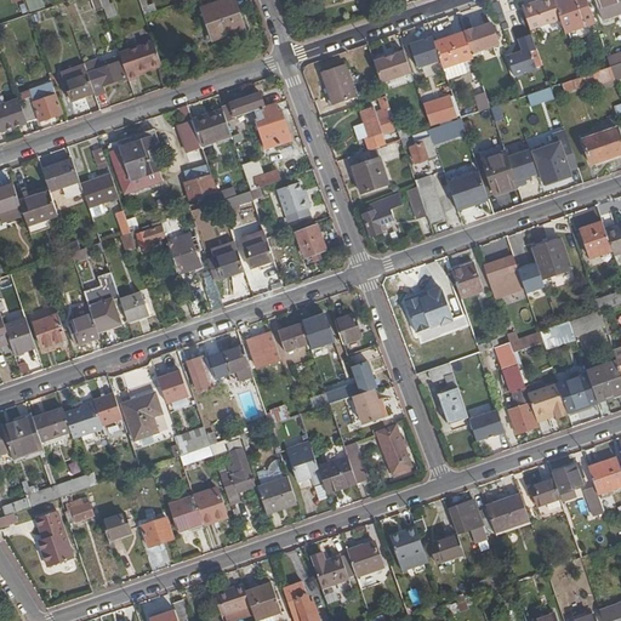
[(35,12),(44,10),(40,0),(23,0),(28,15),(35,12)]
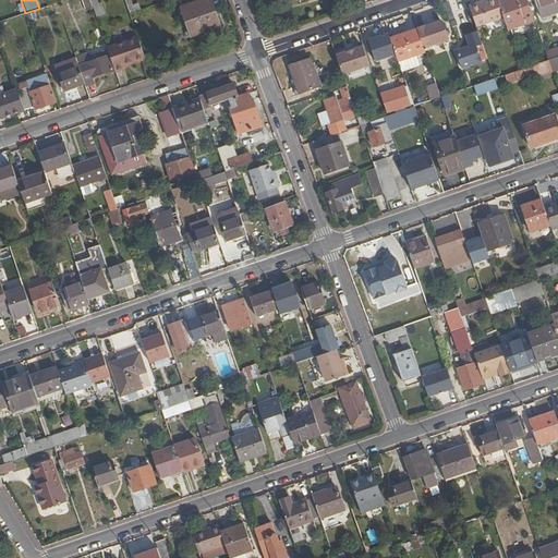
[(84,0),(87,10),(94,8),(92,0),(84,0)]
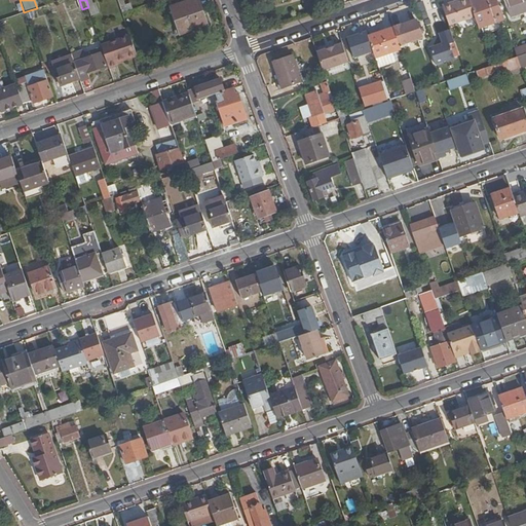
[(123,0),(117,0),(122,12),(133,9),(130,4),(125,5),(123,0)]
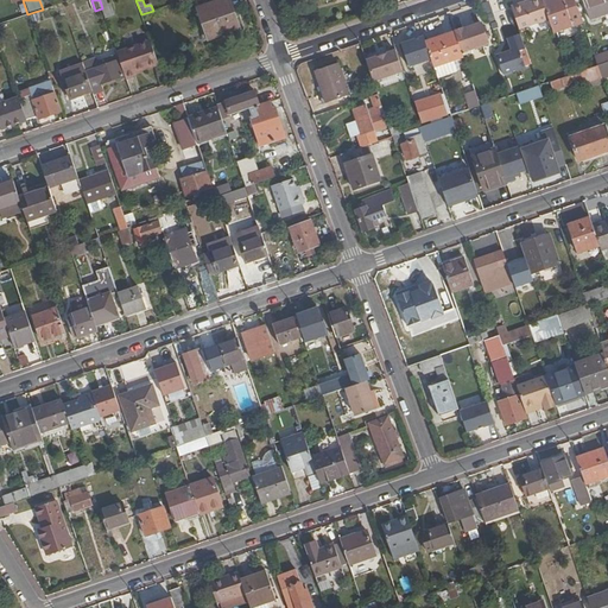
[(195,0),(185,0),(189,11),(197,8),(198,7),(197,4),(195,0)]
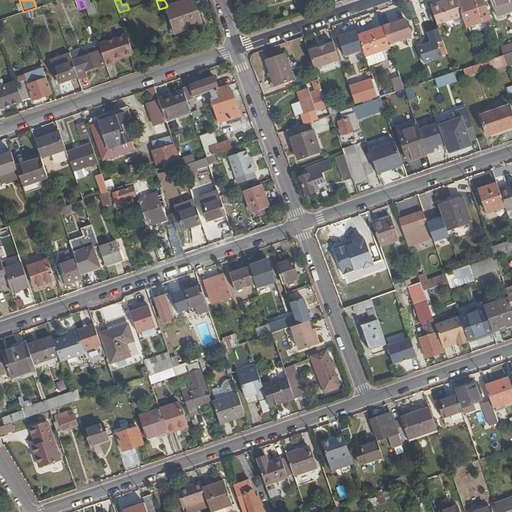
[(193,0),(185,0),(167,6),(166,7),(175,33),(202,24),(193,0)]
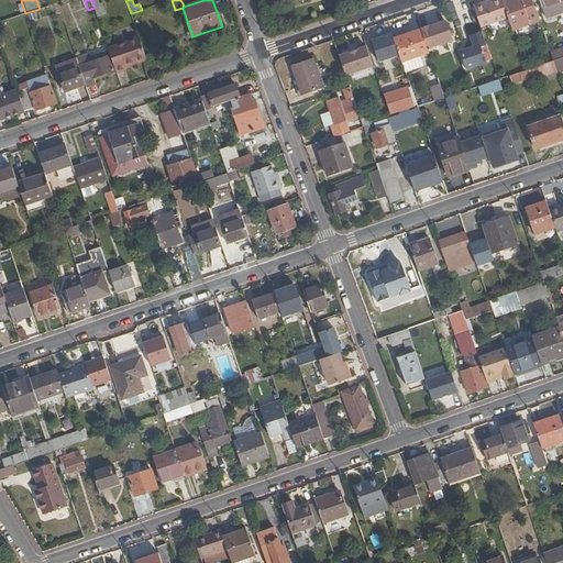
[(473,7),(474,10),(489,4),(488,0),(473,7)]
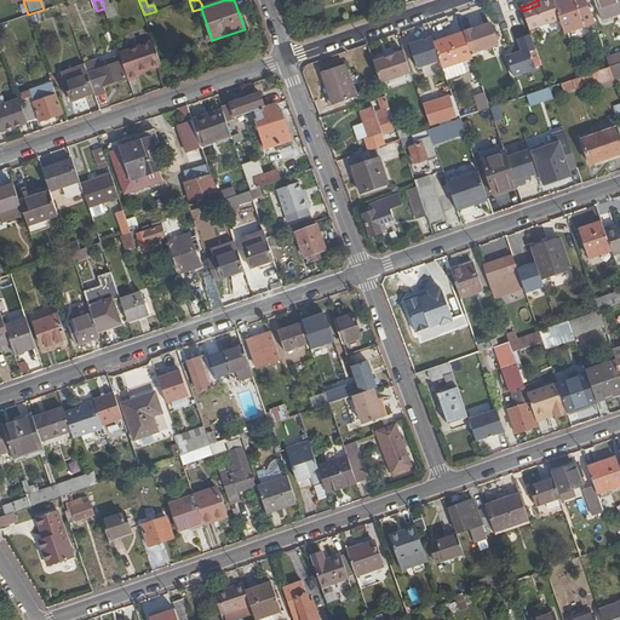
[(554,0),(551,1),(558,22),(563,35),(593,24),(584,0),(554,0)]
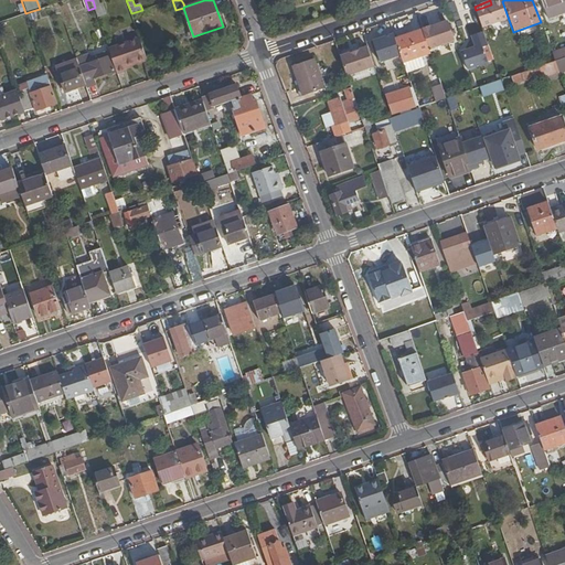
[(564,3),(563,0),(540,0),(543,10),(556,6),(556,8),(564,4),(564,3)]
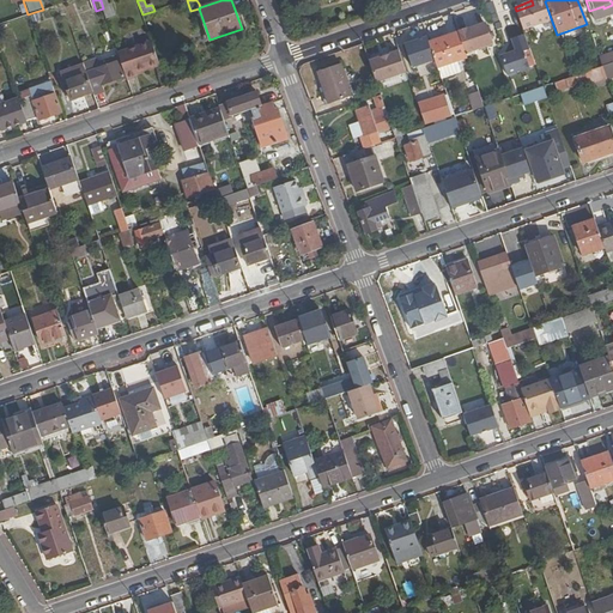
[(516,11),(523,31),(552,22),(545,1),(533,5),(516,11)]
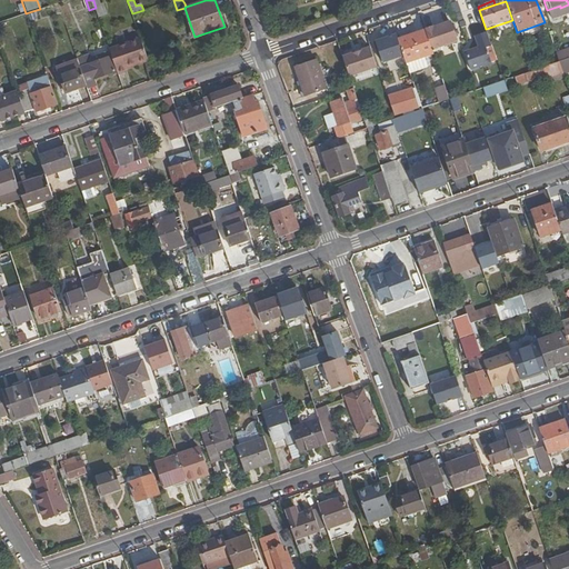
[(425,31),(431,50),(456,41),(449,22),(433,28),(425,31)]
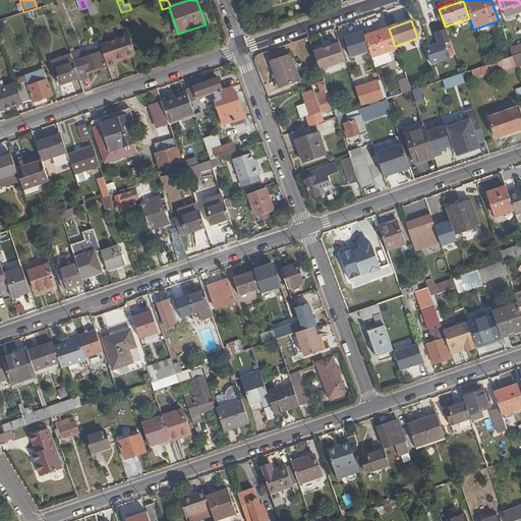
[(388,52),(397,49),(395,46),(389,29),(389,27),(363,37),(371,58),(375,69),(392,63),(388,52)]
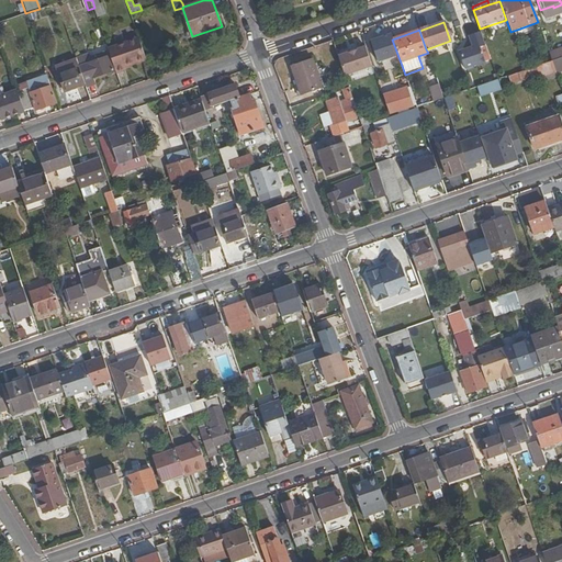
[(138,37),(108,47),(115,72),(125,69),(124,66),(146,58),(138,37)]
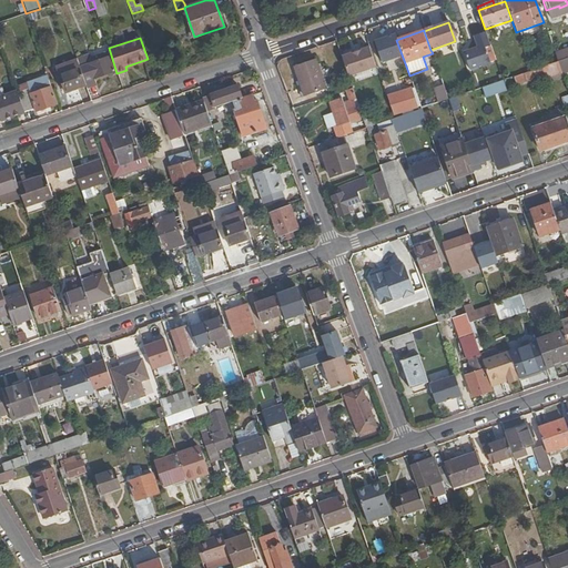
[(396,67),(405,63),(396,40),(388,42),(396,67)]
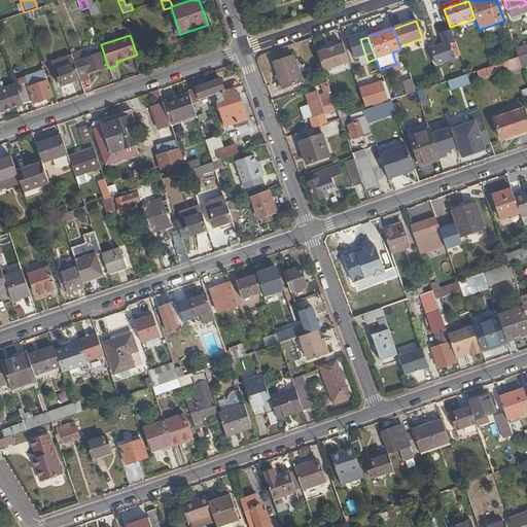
[(436,64),(454,58),(450,43),(431,49),(436,64)]
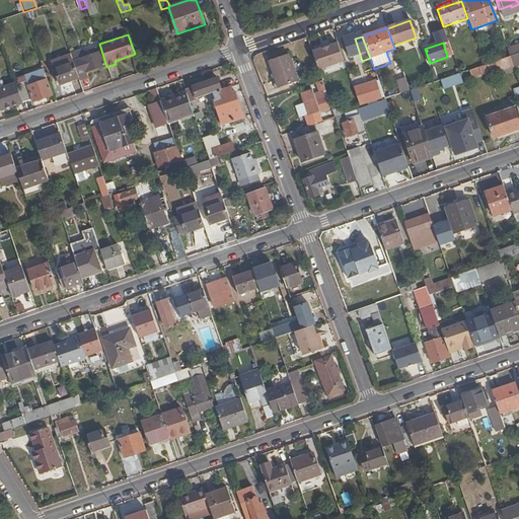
[(318,71),(343,62),(337,45),(312,53),(318,71)]
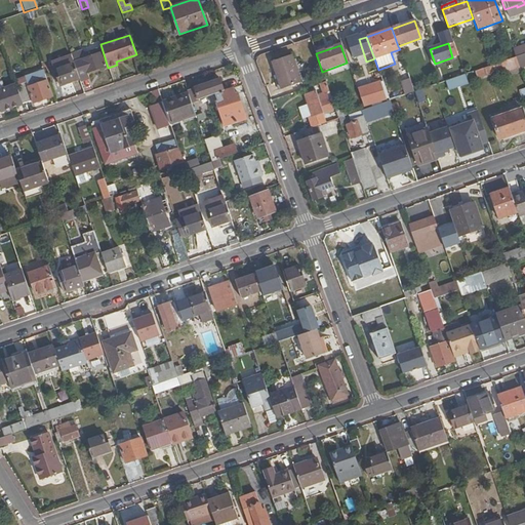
[(89,46),(71,53),(74,63),(79,79),(80,81),(89,78),(87,72),(106,66),(98,47),(95,48),(95,47),(90,49),(89,46)]
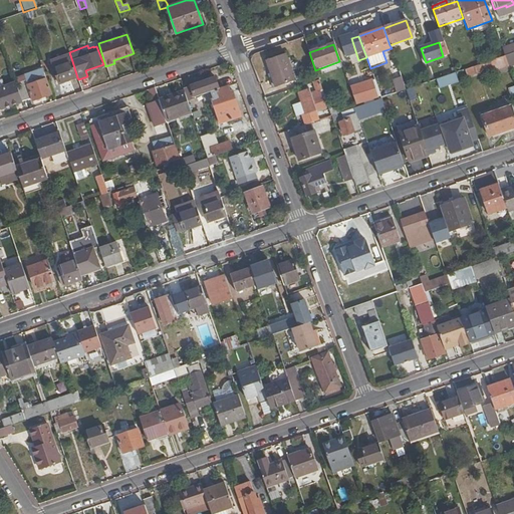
[(504,55),(504,56),(513,52),(513,45),(502,50),(503,52),(504,55)]
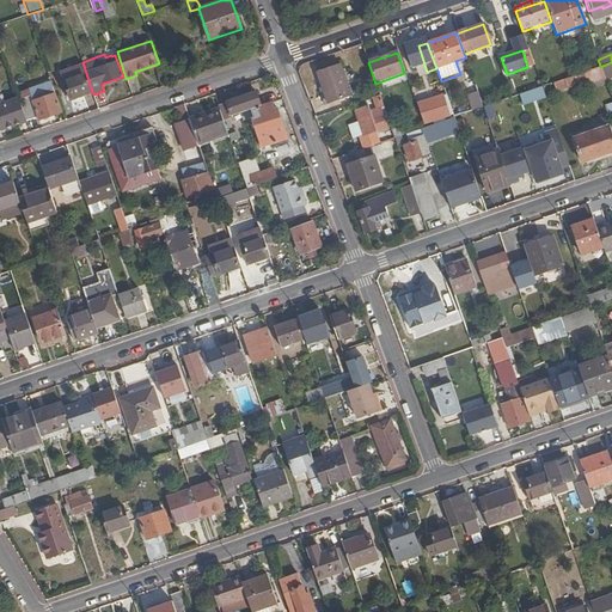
[(611,62),(600,67),(604,77),(611,73),(611,62)]
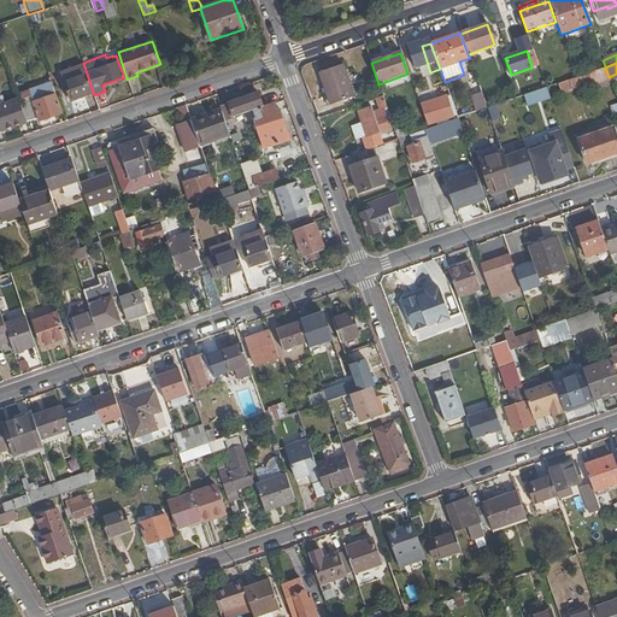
[(330,107),(354,98),(342,65),(319,74),(330,107)]
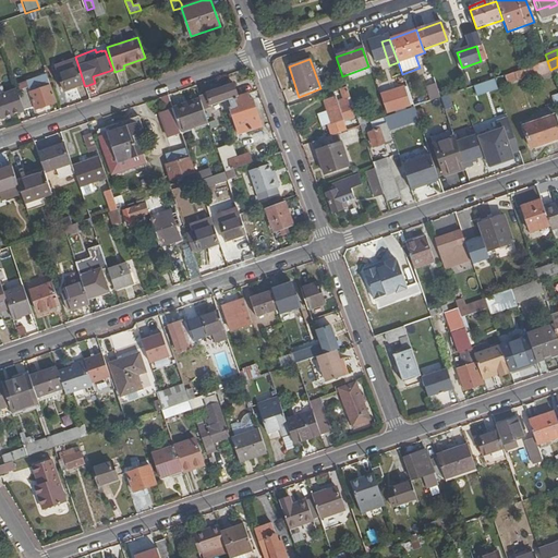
[(520,71),(498,79),(499,82),(506,80),(507,85),(534,75),(535,77),(552,72),(550,70),(547,61),(520,71)]
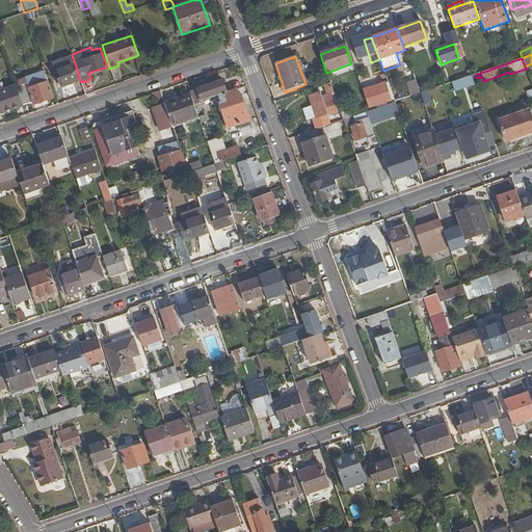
[(80,80),(75,63),(54,71),(60,86),(80,80)]
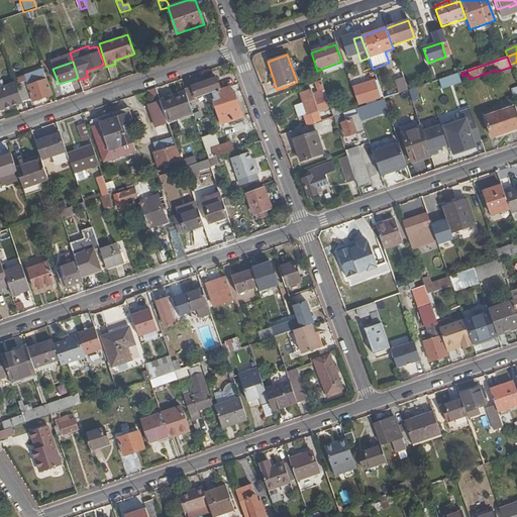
[(47,81),(43,69),(24,76),(26,82),(16,85),(23,103),(31,100),(32,102),(53,95),(47,81)]
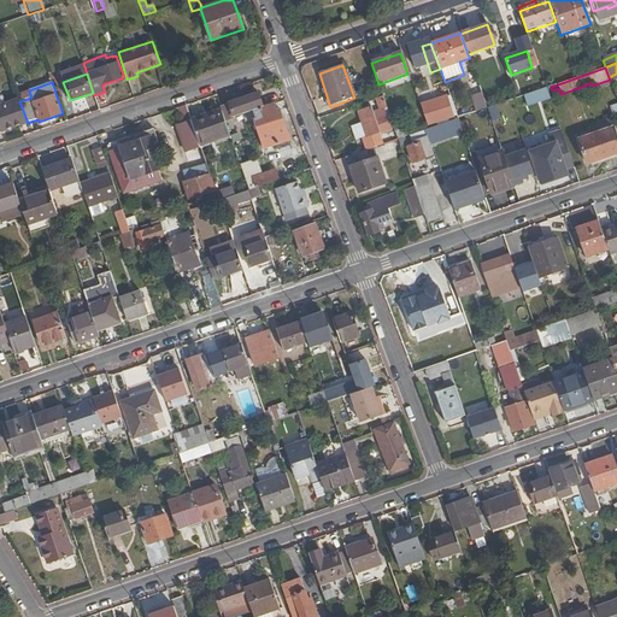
[(526,106),(550,98),(545,86),(522,94),(526,106)]
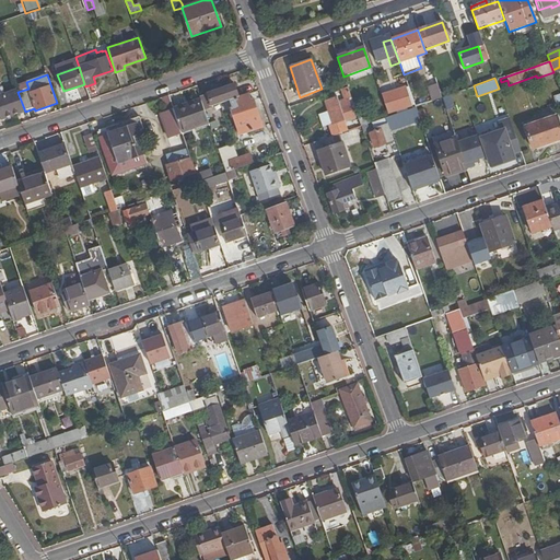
[(213,107),(220,105),(231,101),(240,98),(234,84),(209,93),(213,107)]
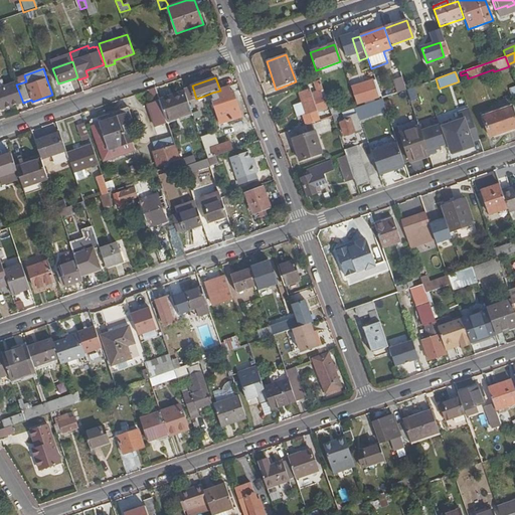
[(477,94),(484,92),(479,77),(472,80),(477,94)]
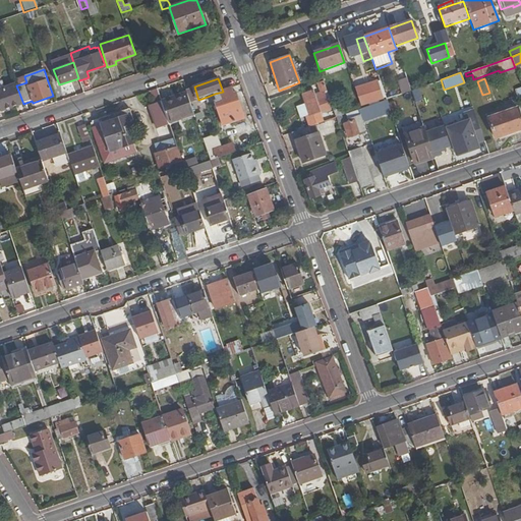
[(378,85),(381,84),(379,80),(355,89),(358,98),(362,97),(363,101),(373,98),(374,101),(382,99),(378,85)]
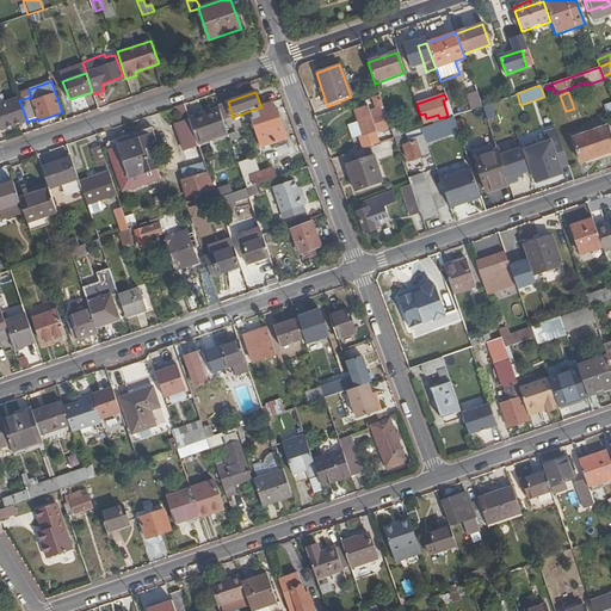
[(0,129),(20,122),(13,102),(5,104),(2,96),(0,96),(0,129)]
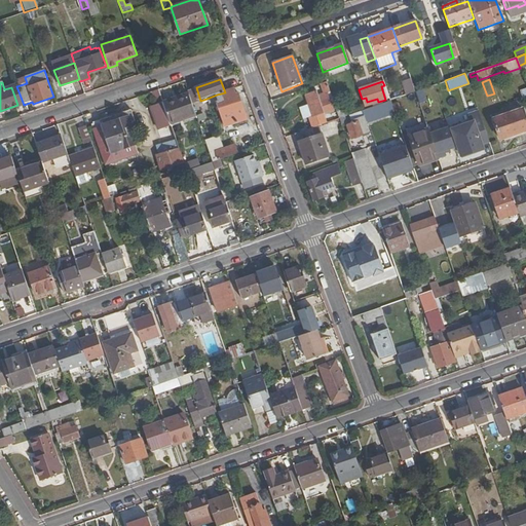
[(326,82),(321,84),(324,95),(318,97),(316,91),(305,96),(312,117),(333,111),(331,103),(333,102),(326,82)]
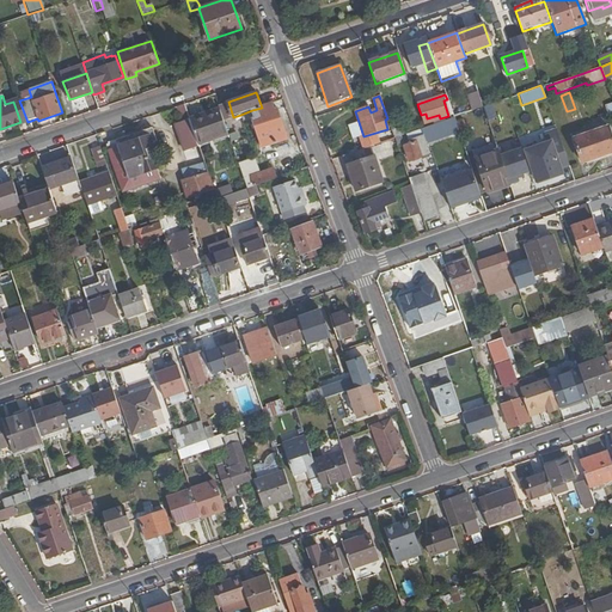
[(271,104),(262,108),(252,110),(256,118),(252,118),(262,147),(287,139),(277,110),(274,111),(271,104)]
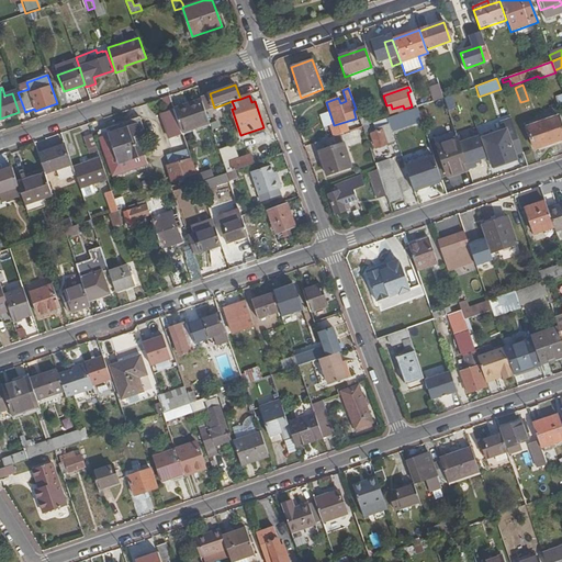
[(452,96),(445,97),(447,109),(454,108),(452,96)]
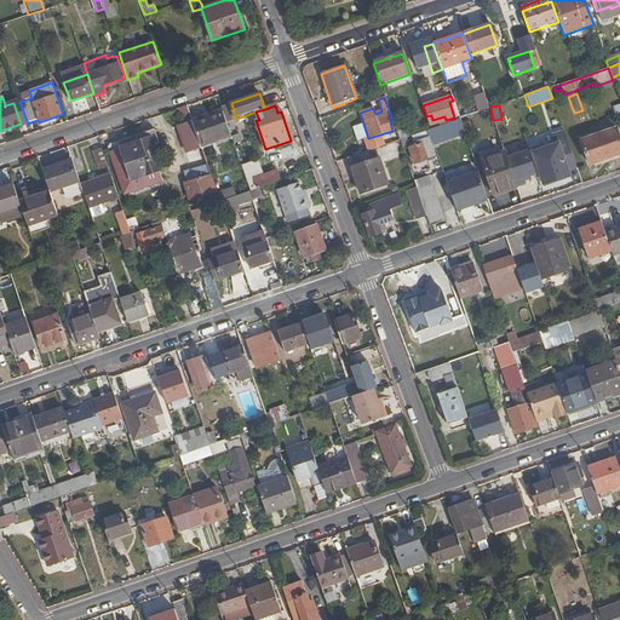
[(187,154),(201,149),(201,148),(191,120),(187,107),(179,109),(184,124),(178,126),(187,154)]
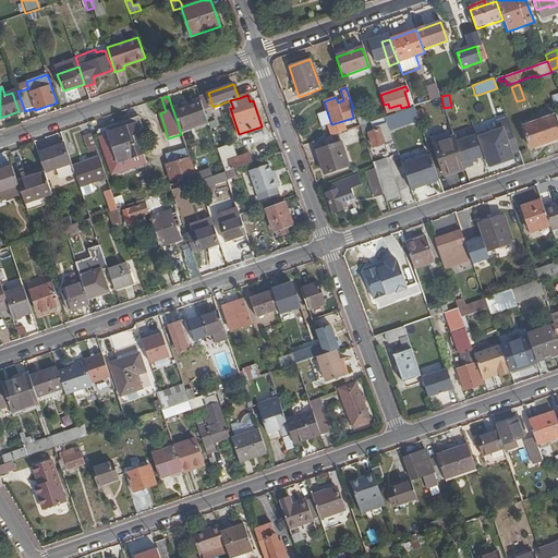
[(172,108),(181,133),(208,123),(201,101),(186,107),(185,104),(172,108)]
